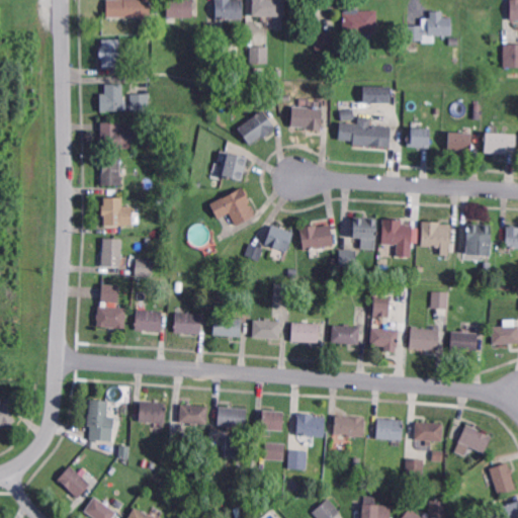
[(149,0),(150,21),(141,21),(141,14),(125,15),(124,0),(149,0)]
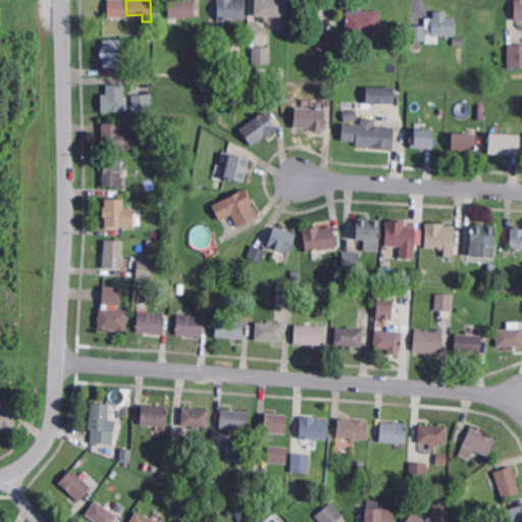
[(196,0),(196,17),(169,17),(169,0),(196,0)]
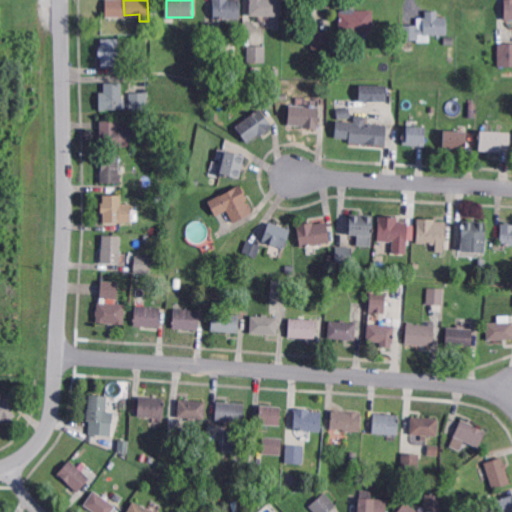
[(241,0),(241,19),(214,18),(214,0),(241,0)]
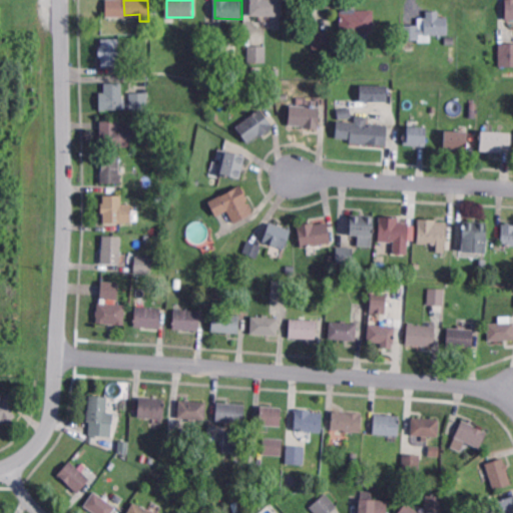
[(284,0),(284,15),(251,15),(251,0),(284,0)]
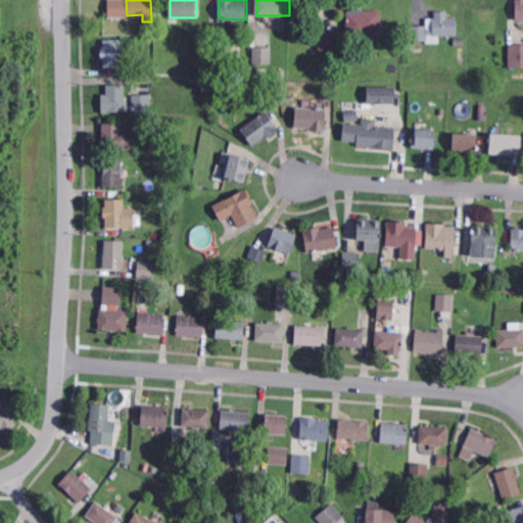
[(522,0),(514,0),(514,19),(522,18),(522,0)]
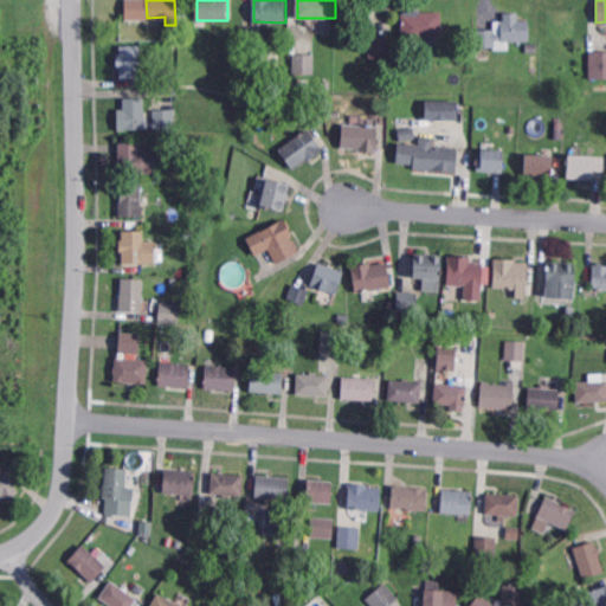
[(419,11),(440,10),(440,36),(434,36),(434,42),(414,42),(414,38),(404,38),(403,8),(419,8),(419,11)]
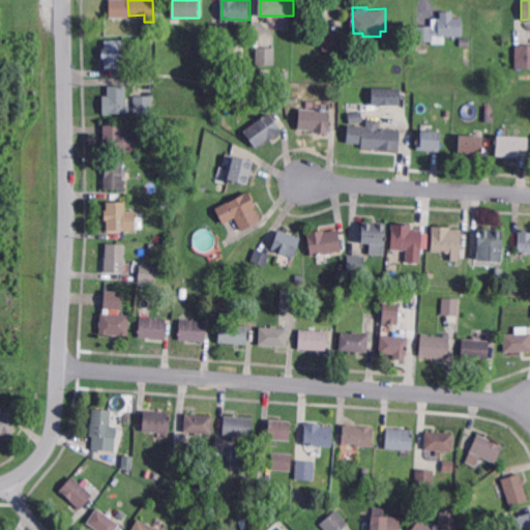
[(464,17),(465,35),(447,36),(447,42),(434,42),(434,40),(418,40),(418,24),(433,24),(433,17),(441,16),(441,10),(454,9),(454,17),(464,17)]
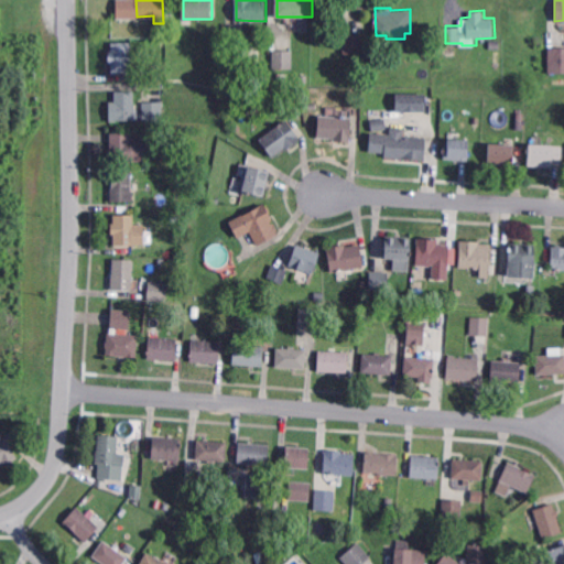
[(362,53),(345,53),(344,34),(361,33),(362,53)]
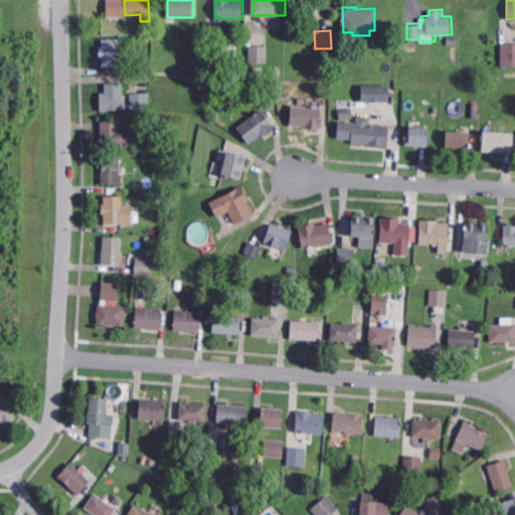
[(448,44),(448,36),(458,36),(458,44),(448,44)]
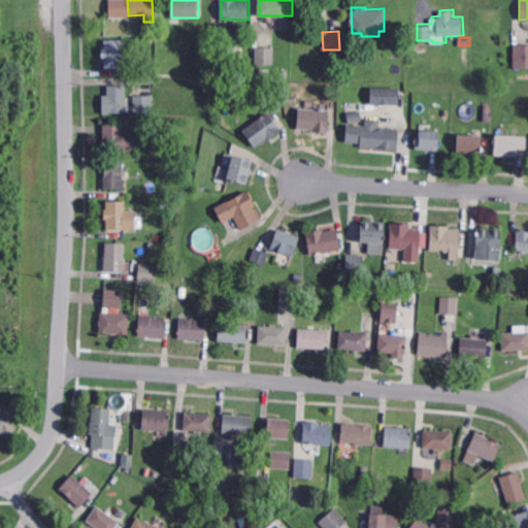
[(124,68),(105,68),(105,58),(104,58),(104,47),(105,47),(105,39),(124,39),(124,68)]
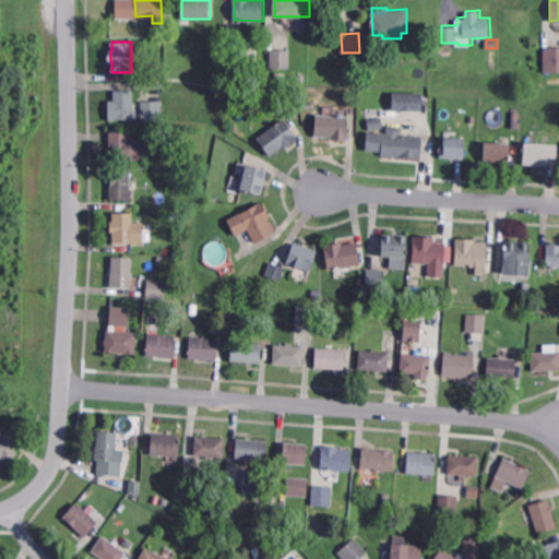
[(558,46),(558,72),(545,72),(545,47),(558,46)]
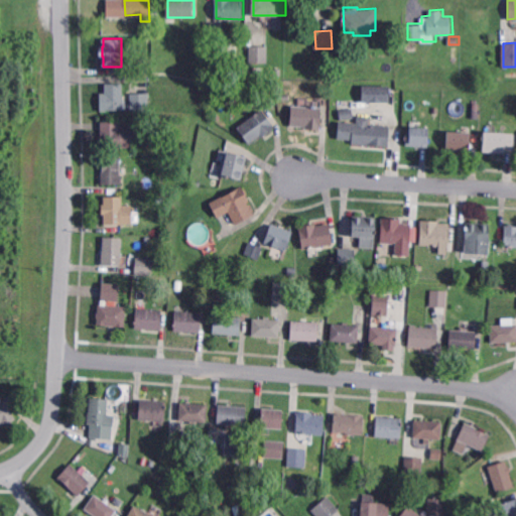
[(266,60),(250,60),(250,44),(266,44),(266,60)]
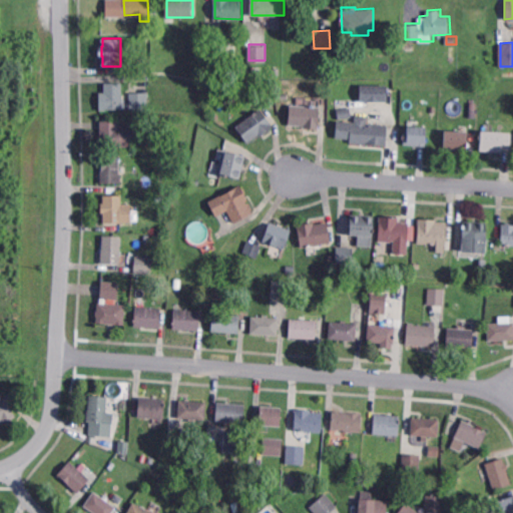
[(121,107),(100,107),(100,91),(104,91),(104,81),(121,81),(121,107)]
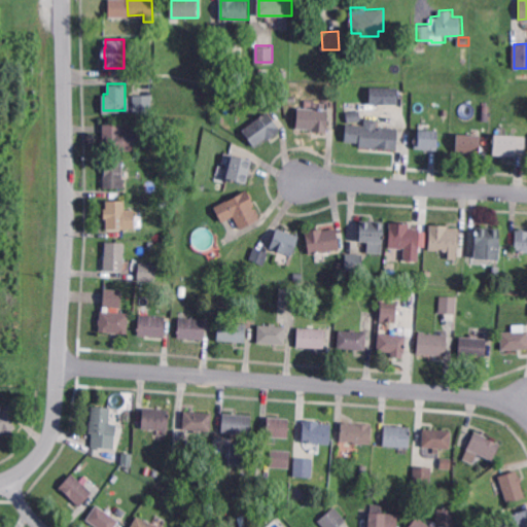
[(398,104),(371,103),(371,89),(398,89),(398,104)]
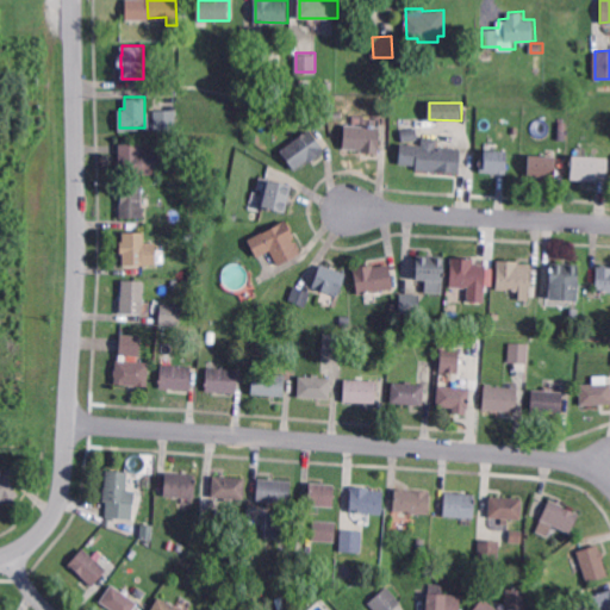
[(175,110),(153,110),(153,130),(175,129),(175,110)]
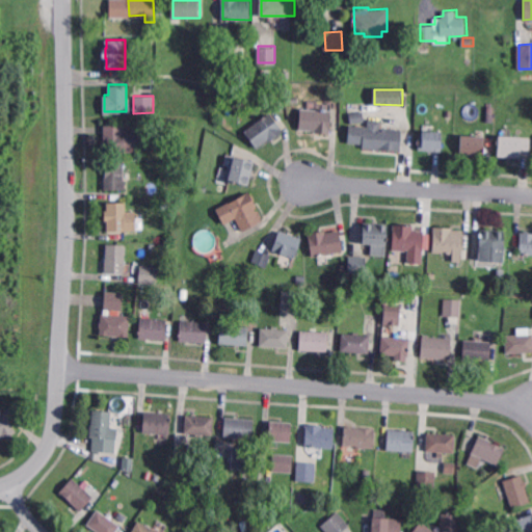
[(331,133),(315,132),(316,129),(300,129),(300,109),(333,109),(331,133)]
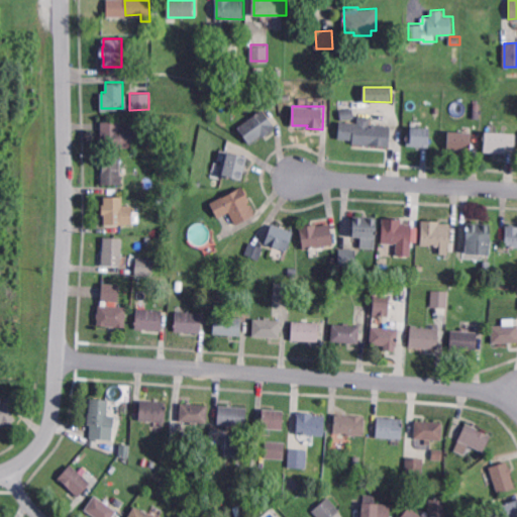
[(340,120),(340,119),(339,110),(352,108),(353,118),(340,120)]
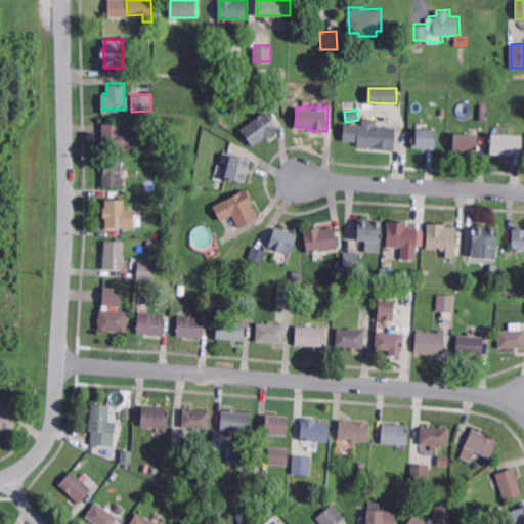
[(266,139),(265,138),(254,145),(242,129),(267,111),(280,129),(266,139)]
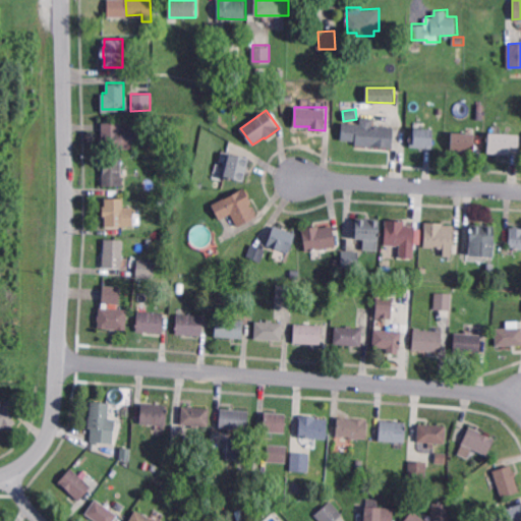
[(373,126),(394,127),(392,148),(357,146),(357,141),(343,140),(344,123),(360,125),(361,118),(373,119),(373,126)]
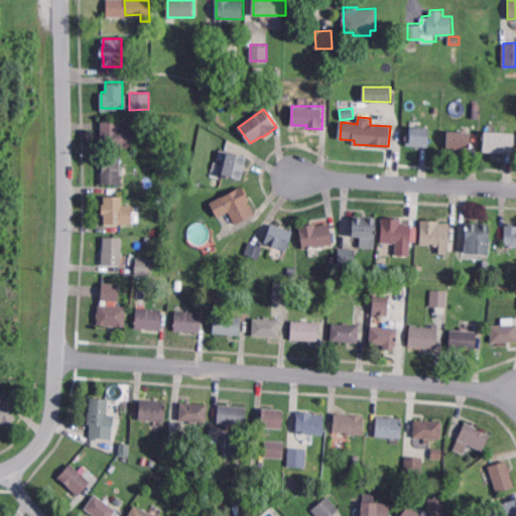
[(133,144),(102,144),(101,120),(119,120),(119,127),(132,127),(133,144)]
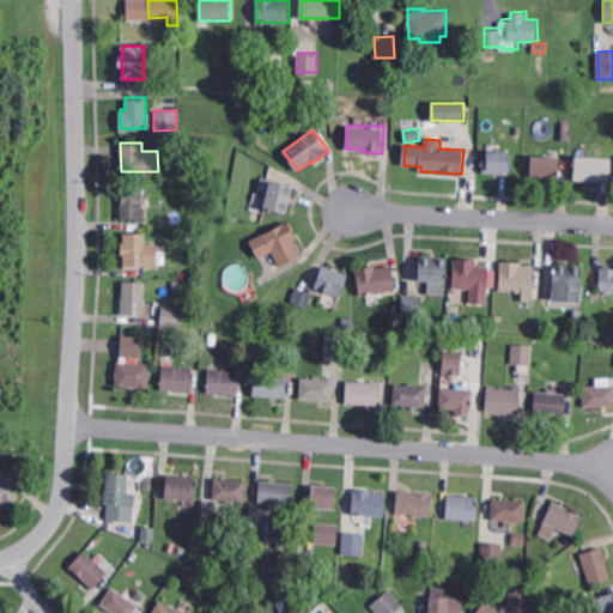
[(510,173),(483,171),(483,161),(489,161),(489,151),(510,152),(510,173)]
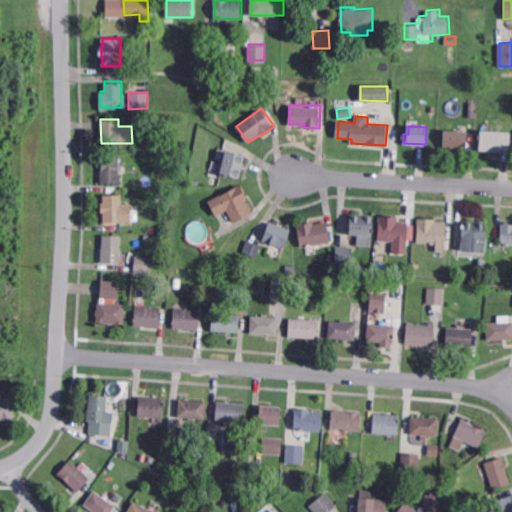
[(466,147),(444,146),(444,131),(467,131),(466,147)]
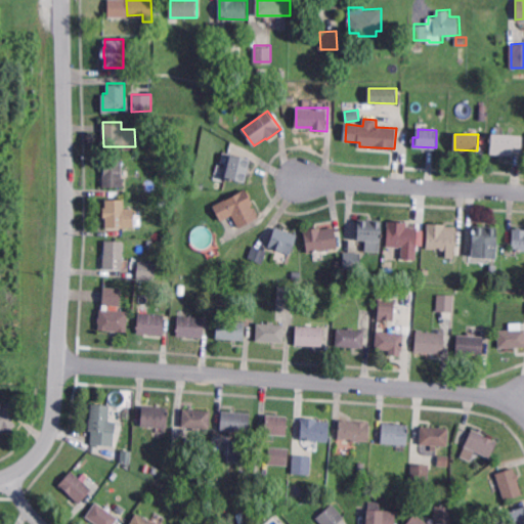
[(523,135),(523,153),(514,153),(514,156),(491,155),(492,134),(523,135)]
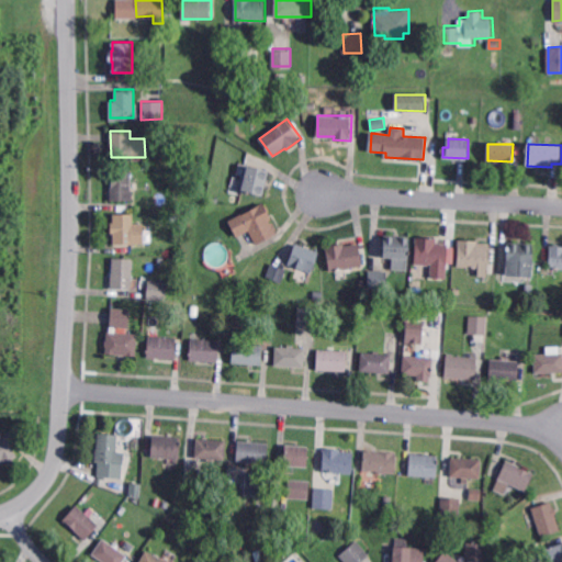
[(263,199),(243,193),(248,165),(270,170),(263,199)]
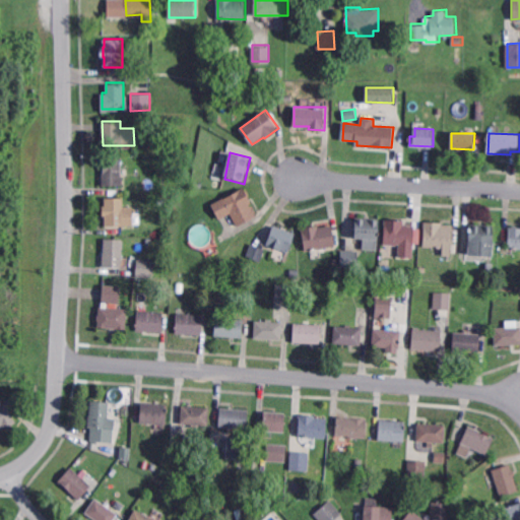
[(127,163),(121,163),(121,175),(123,175),(123,183),(102,183),(102,157),(127,157),(127,163)]
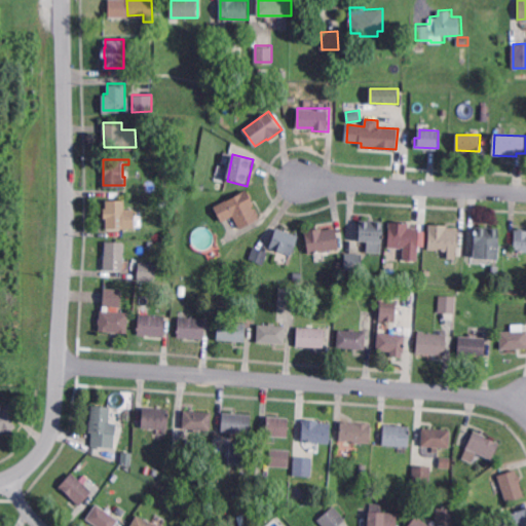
[(260,218),(240,228),(233,216),(223,221),(215,207),(247,189),(255,204),(253,205),(260,218)]
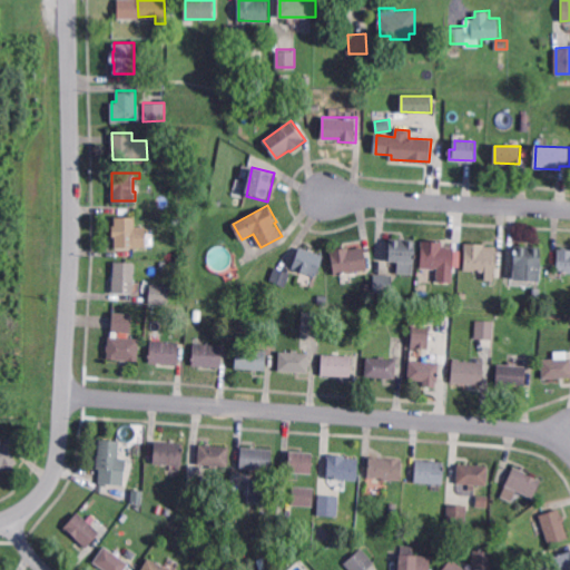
[(135,225),(145,224),(145,244),(115,244),(115,234),(112,234),(112,224),(116,224),(116,215),(135,215),(135,225)]
